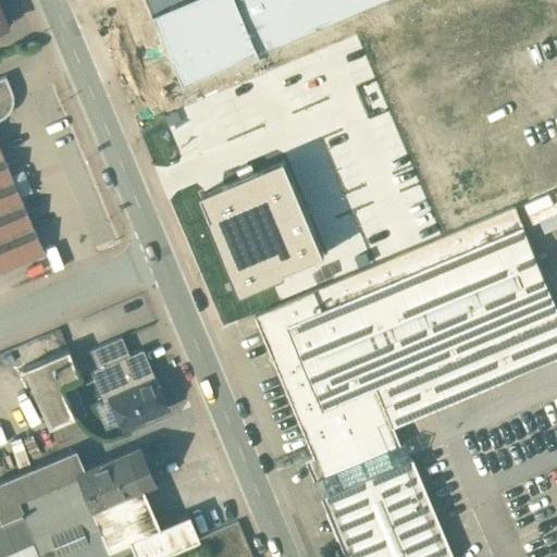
[(252,49),(232,0),(168,0),(149,8),(178,79),(252,49)]
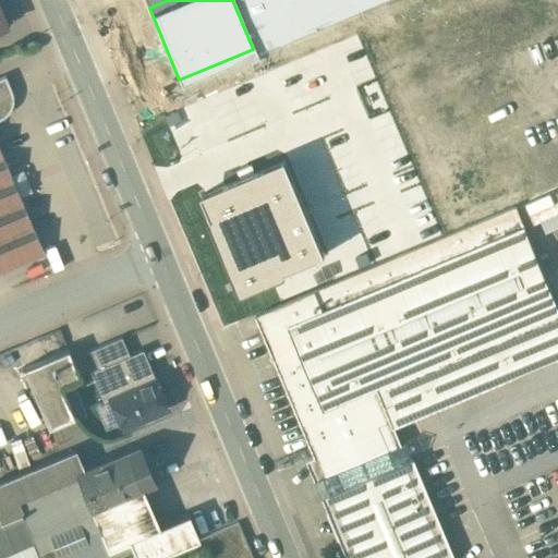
[(232,0),(253,49),(371,0),(232,0)]
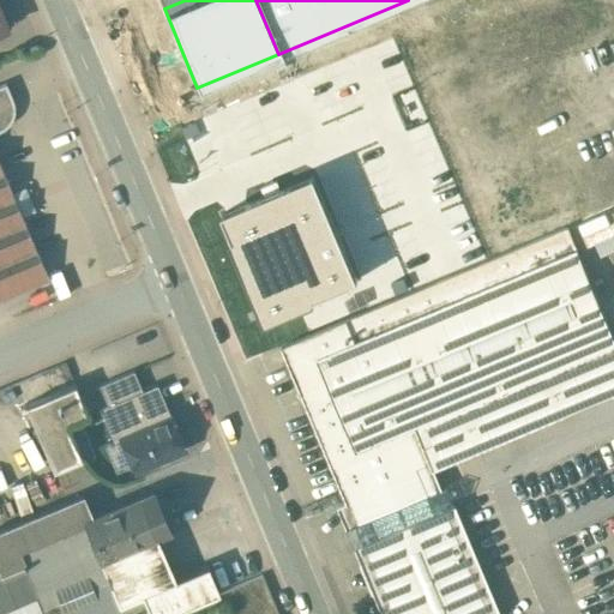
[(0,298),(48,278),(22,215),(32,210),(24,190),(13,194),(0,164),(0,130),(13,115),(12,100),(6,83),(0,85),(0,298)]
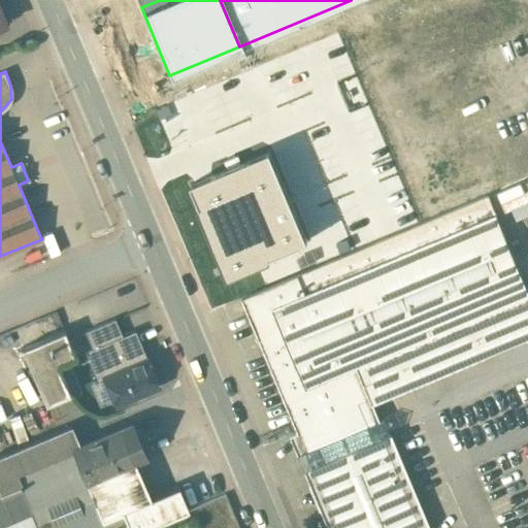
[(235,165),(192,184),(201,205),(198,206),(227,276),(269,259),(268,256),(307,239),(270,151),(235,165)]
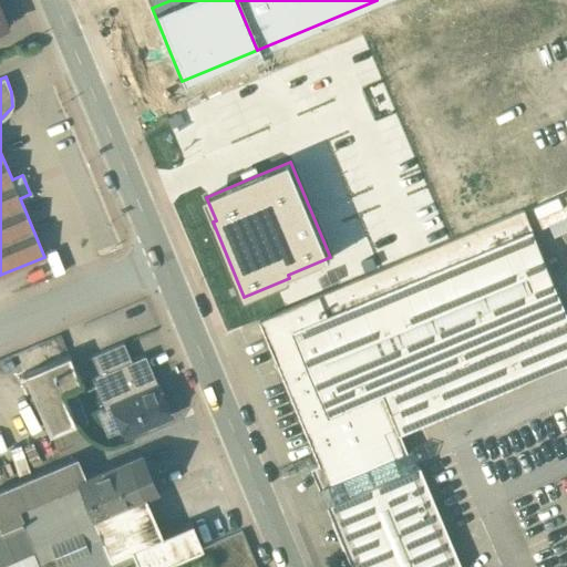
[(349,284),(319,296),(363,402),(508,341),(566,317),(566,311),(524,209),(349,284)]
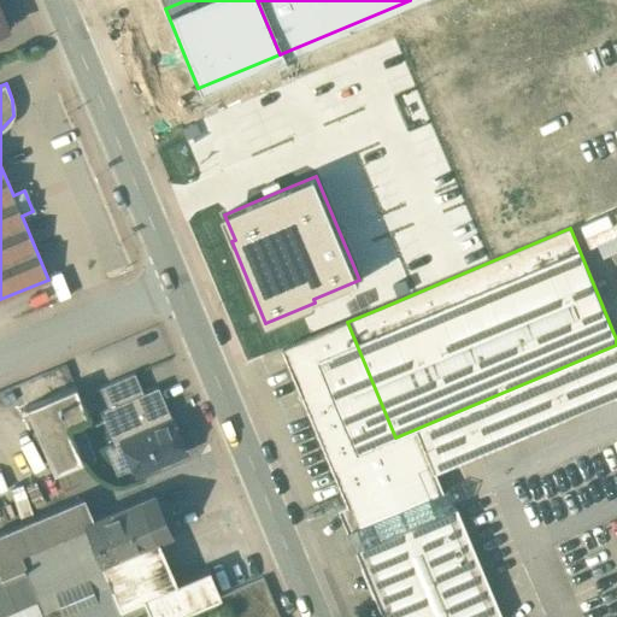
[(553,371),(395,438),(347,322),(327,330),(283,348),(282,348),(395,616),(503,616),(458,507),(452,509),(436,471),(571,415),(553,371)]
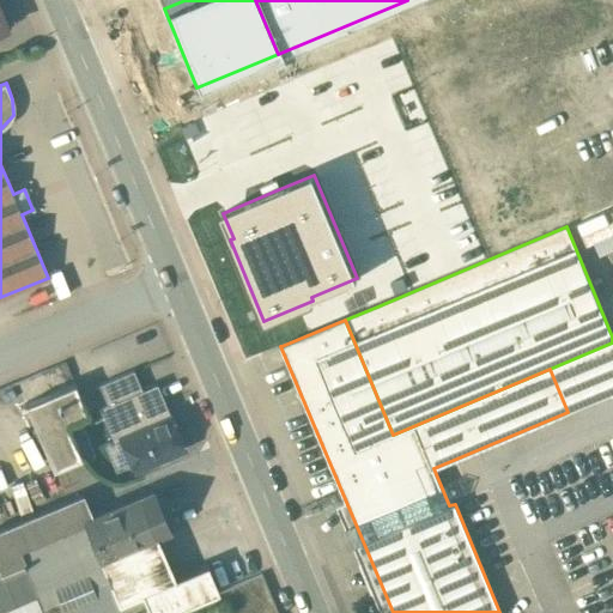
[(72,375),(66,362),(59,364),(65,378),(72,375)]
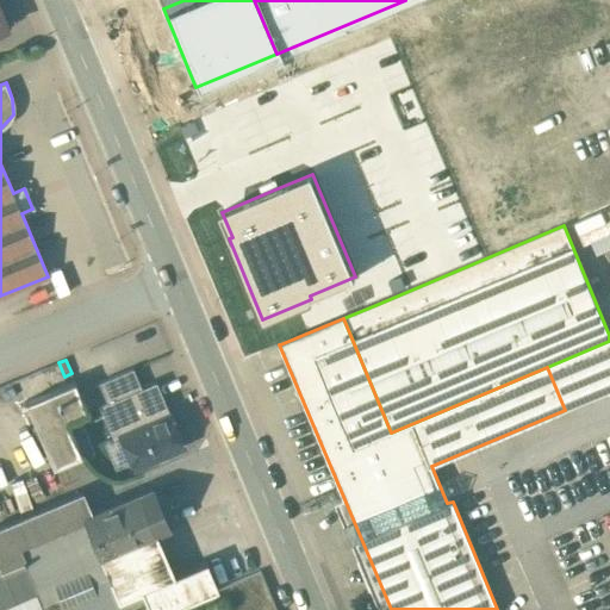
[(109,371),(89,379),(101,406),(110,403),(120,398),(119,397),(109,371)]
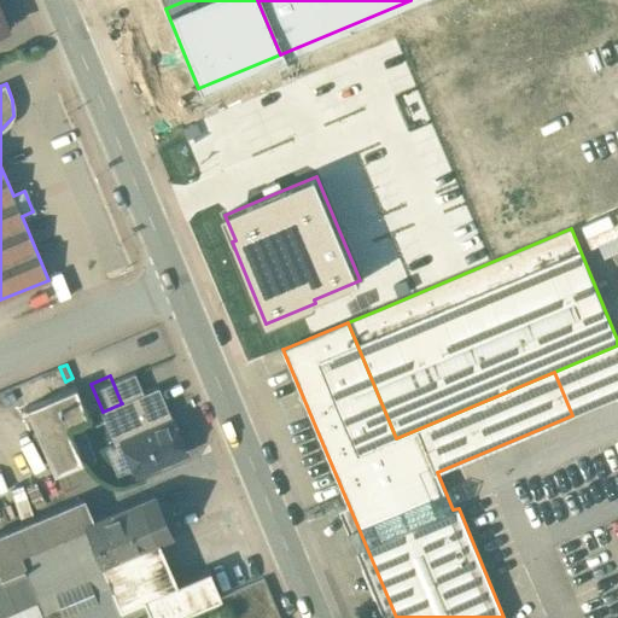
[(75,385),(25,407),(53,473),(82,461),(66,425),(88,415),(75,385)]
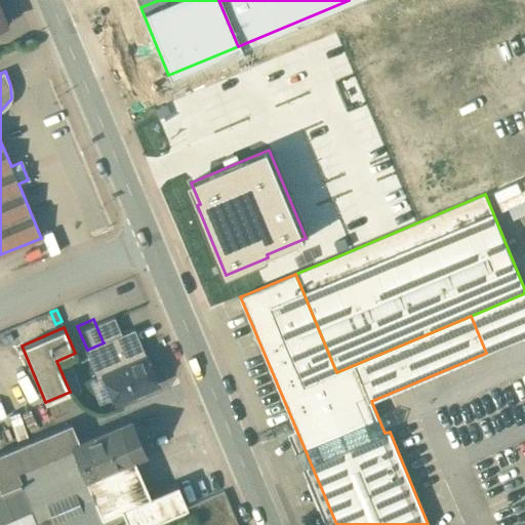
[(134,328),(103,341),(104,342),(94,347),(115,401),(157,384),(134,328)]
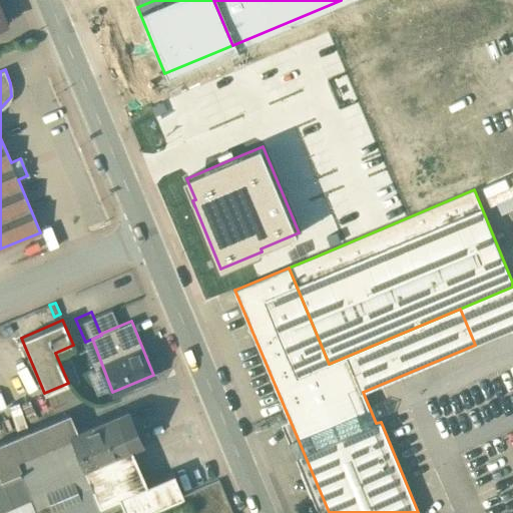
[(78,433),(72,435),(84,465),(131,445),(141,441),(128,412),(78,433)]
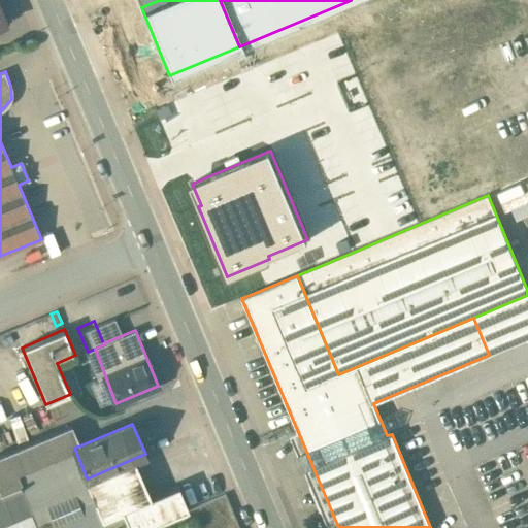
[(72,425),(0,455),(0,491),(1,494),(21,487),(20,484),(21,483),(17,472),(74,448),(80,446),(72,425)]
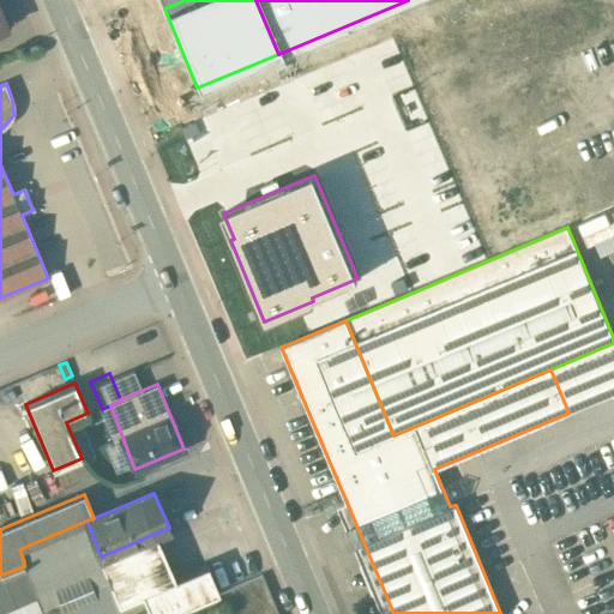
[(86,521),(19,549),(24,561),(23,563),(24,566),(1,575),(0,575),(0,612),(162,543),(157,533),(101,557),(86,521)]
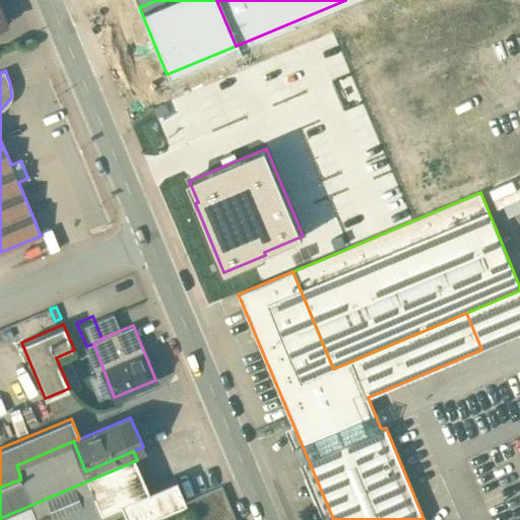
[(0,518),(0,519),(142,519),(151,516),(141,494),(149,490),(149,489),(137,460),(0,518)]
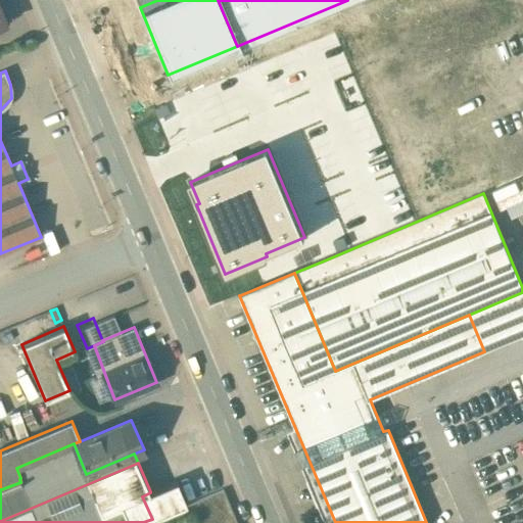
[(178,480),(150,491),(150,492),(142,496),(152,519),(158,517),(186,505),(187,505),(178,480)]
